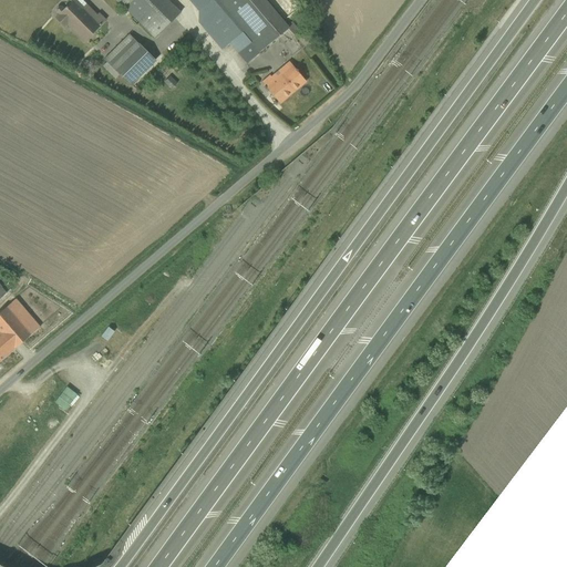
[(83,42),(104,21),(82,0),(69,0),(55,14),(83,42)]
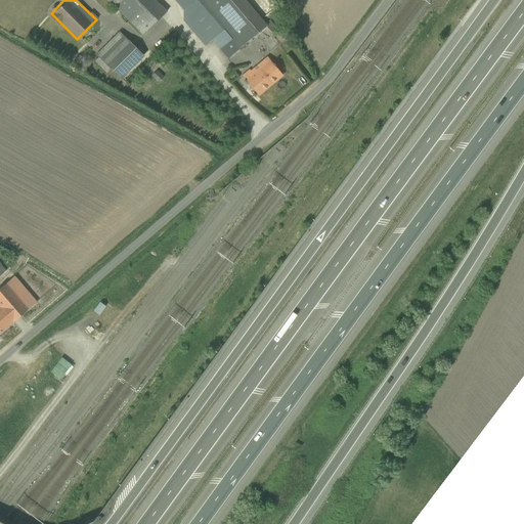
[(106,0),(139,34),(165,10),(155,0),(106,0)]
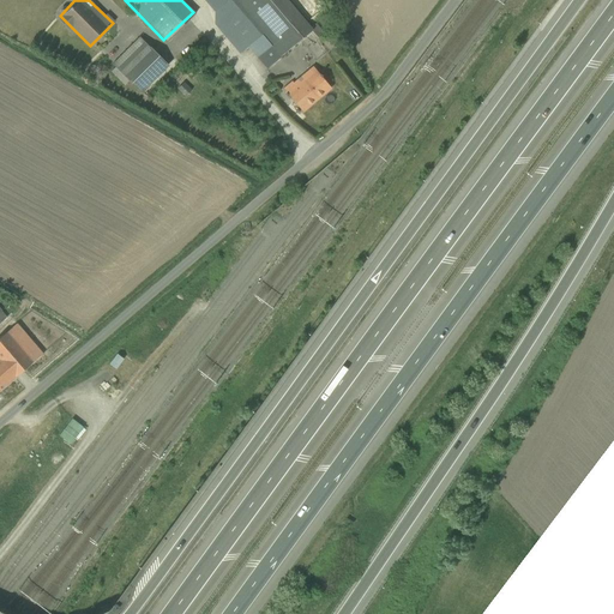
[(204,0),(265,70),(312,29),(286,0),(204,0)]
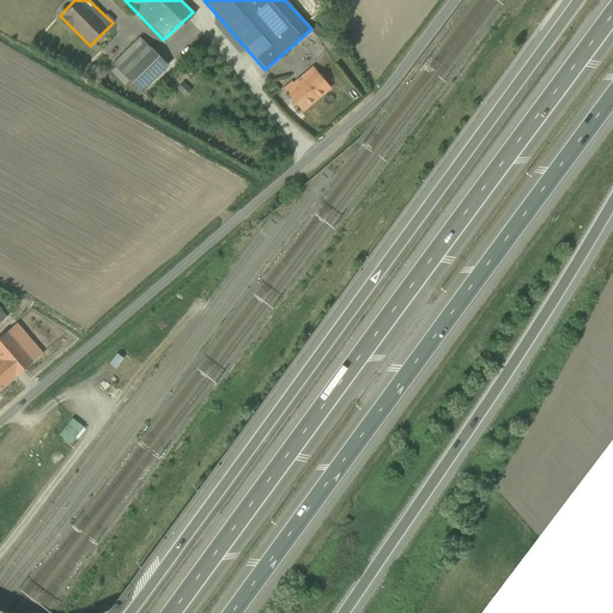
[(113,66),(141,95),(168,67),(139,38),(113,66)]
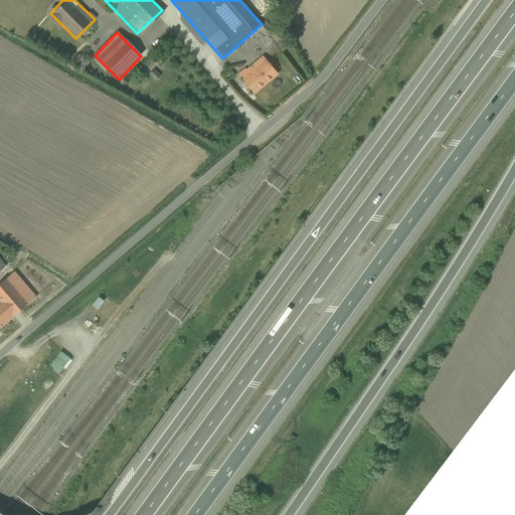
[(253,94),(278,74),(263,55),(238,75),(253,94)]
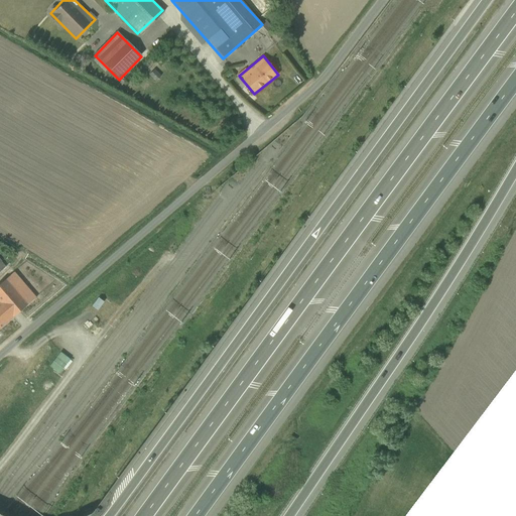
[(0,302),(12,316),(35,296),(13,270),(0,281),(0,302)]
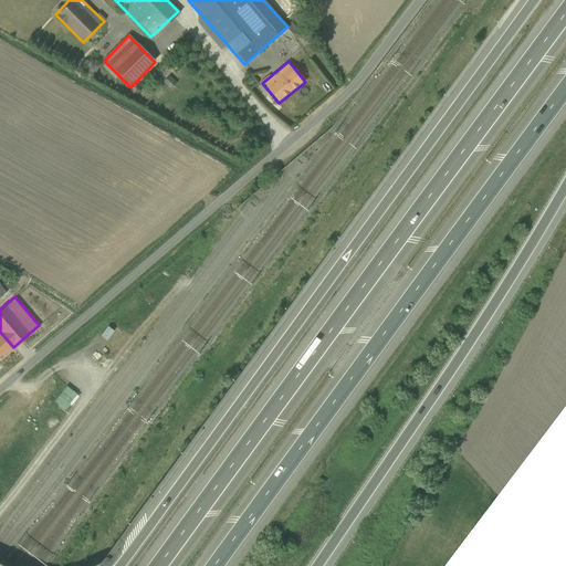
[(123,326),(116,335),(119,337),(126,329),(123,326)]
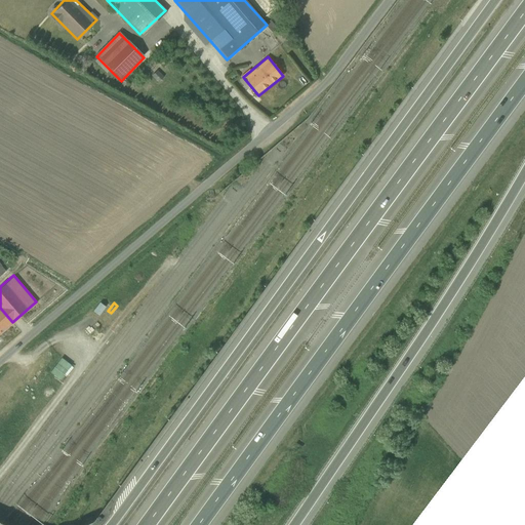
[(72,357),(64,373),(75,378),(79,369),(83,372),(87,364),(72,357)]
